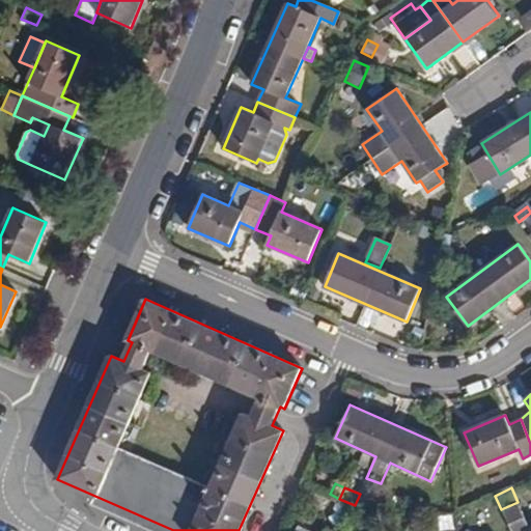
[(501,509),(510,530),(529,530),(530,530),(518,502),(501,509)]
